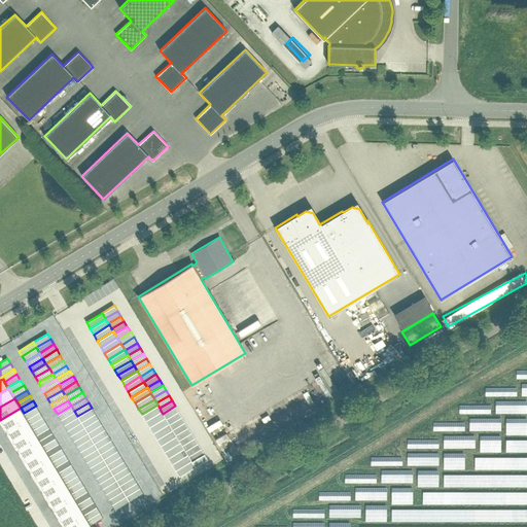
[(157,405),(142,414),(145,420),(161,411),(160,408),(157,405)]
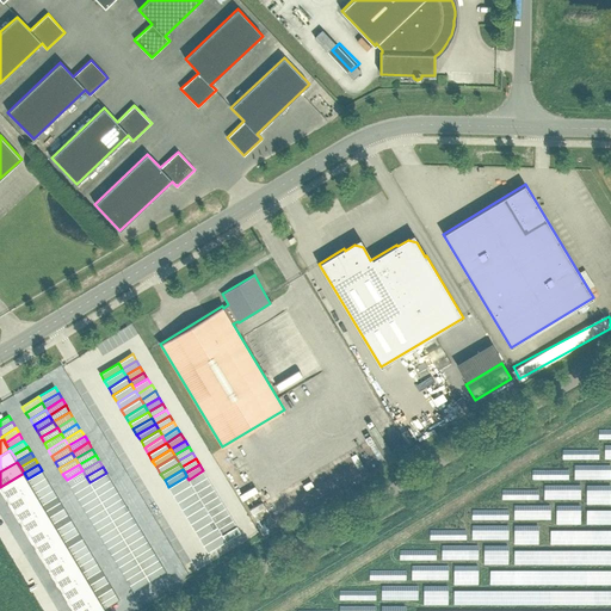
[(31,486),(45,476),(42,470),(28,479),(30,485),(31,486)]
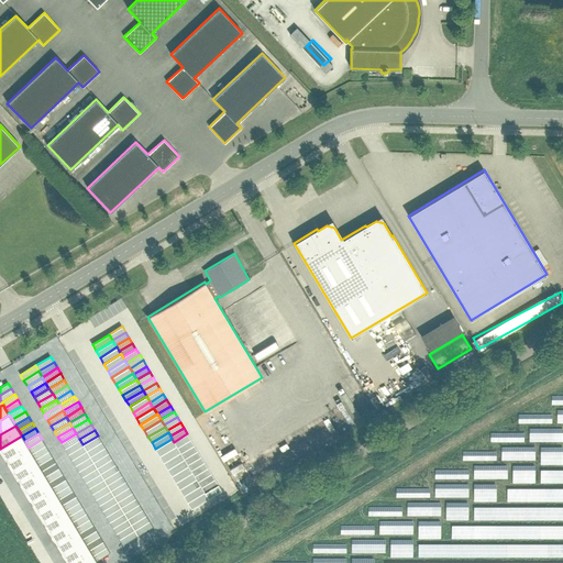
[(76,433),(62,442),(65,448),(79,439),(76,433)]
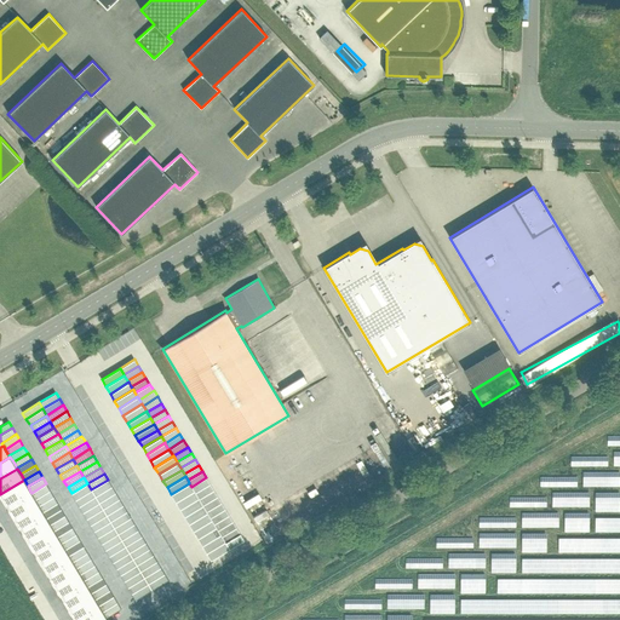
[(206,477),(191,487),(194,491),(195,493),(210,483),(206,477)]
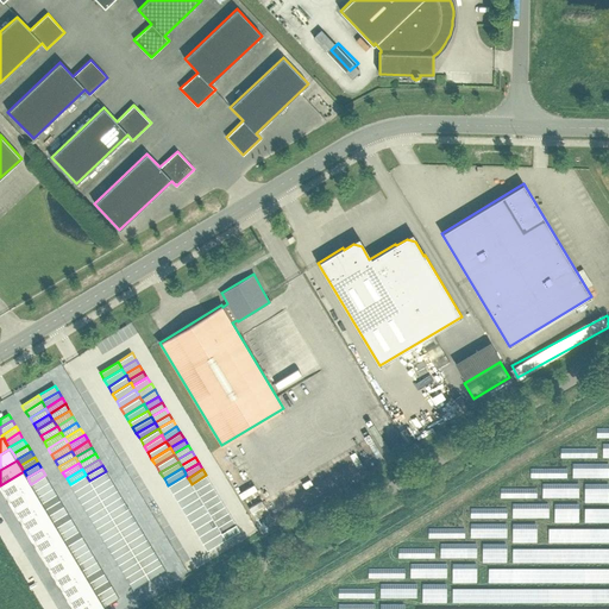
[(24,471),(0,485),(0,488),(6,497),(30,483),(27,477),(24,471)]
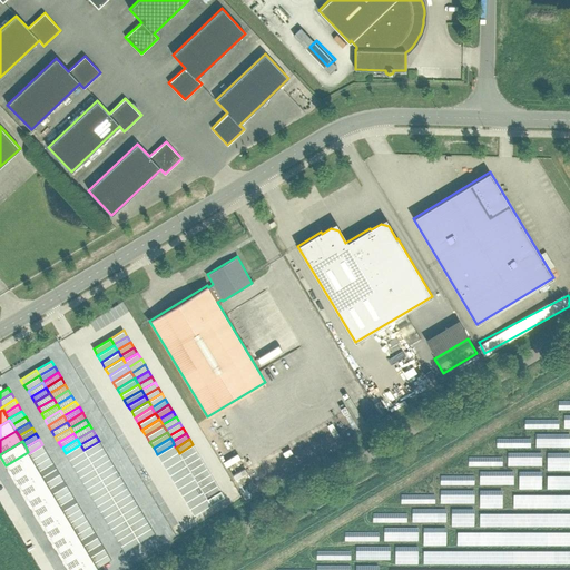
[(99,441),(84,450),(88,457),(102,446),(99,441)]
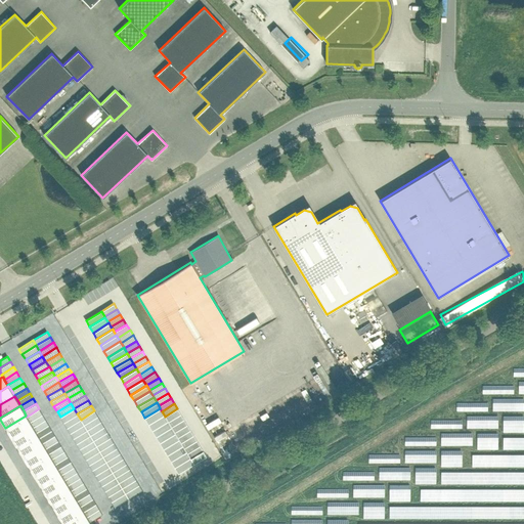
[(39,408),(27,417),(30,422),(42,415),(39,408)]
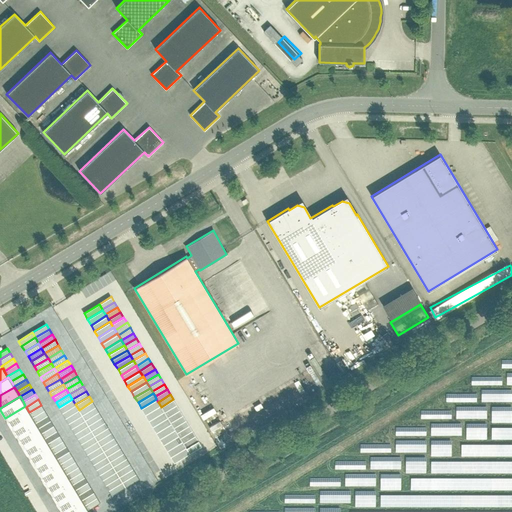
[(62,413),(75,404),(72,399),(59,407),(62,413)]
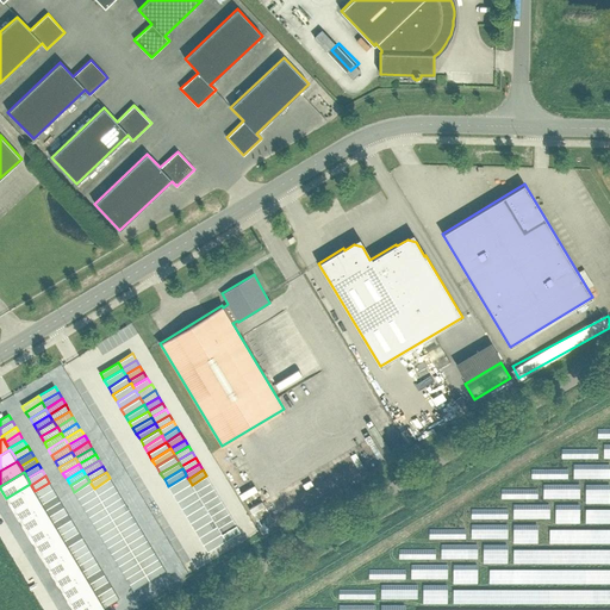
[(186,475),(168,486),(172,493),(191,483),(188,479),(186,475)]
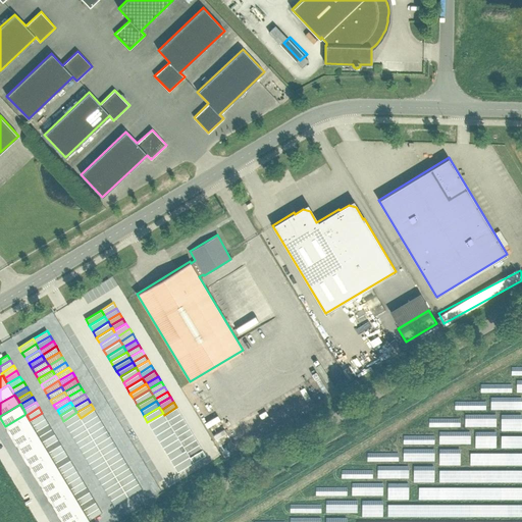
[(176,407),(164,415),(167,418),(167,420),(179,413),(176,407)]
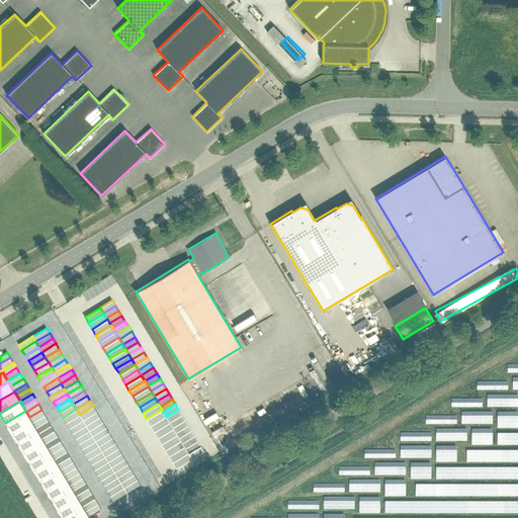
[(80,415),(83,420),(96,411),(93,406),(80,415)]
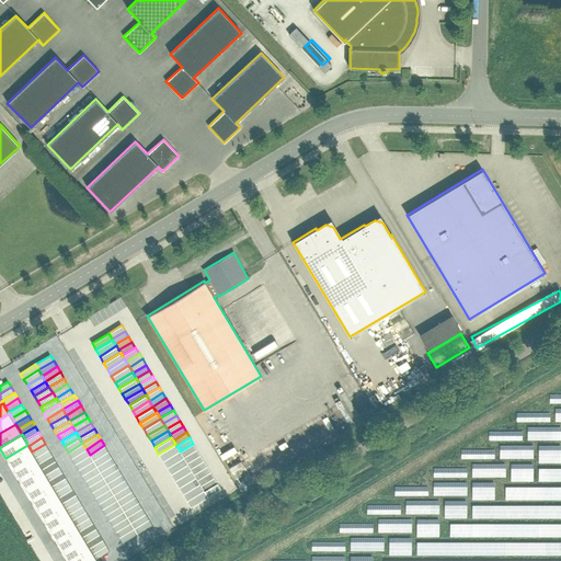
[(82,443),(68,453),(71,458),(87,449),(82,443)]
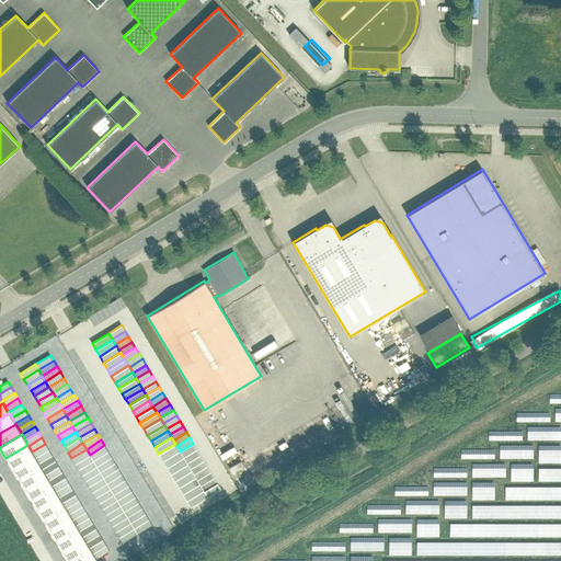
[(45,444),(32,451),(34,455),(35,457),(48,449),(45,444)]
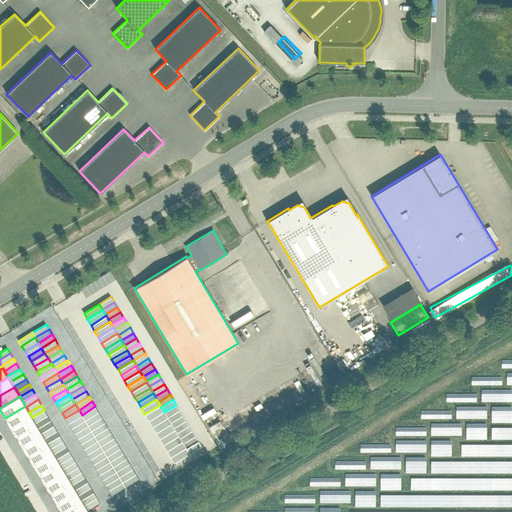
[(160,405),(144,414),(148,420),(164,410),(161,407),(160,405)]
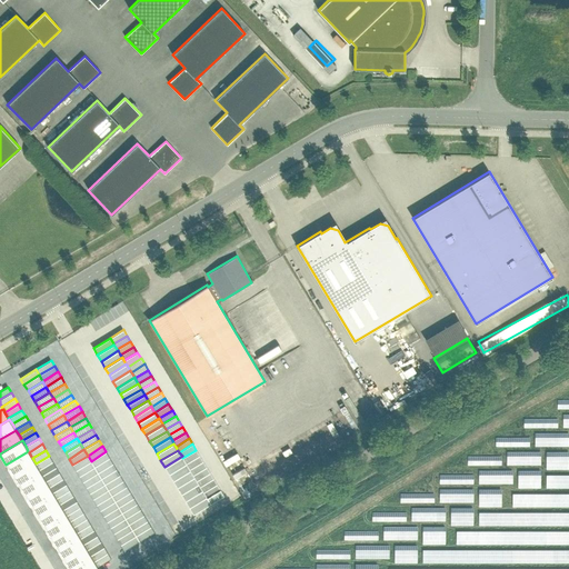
[(196,450),(182,458),(186,462),(187,463),(199,456),(196,450)]
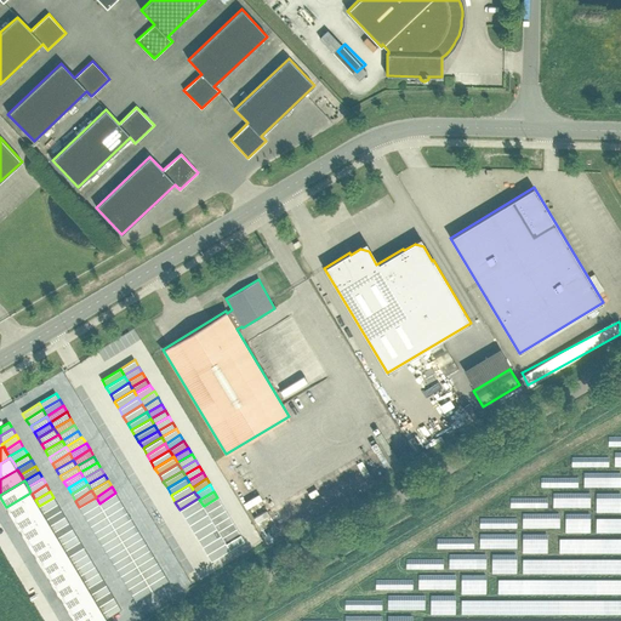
[(38,503),(35,500),(32,494),(30,493),(6,507),(12,519),(38,503)]
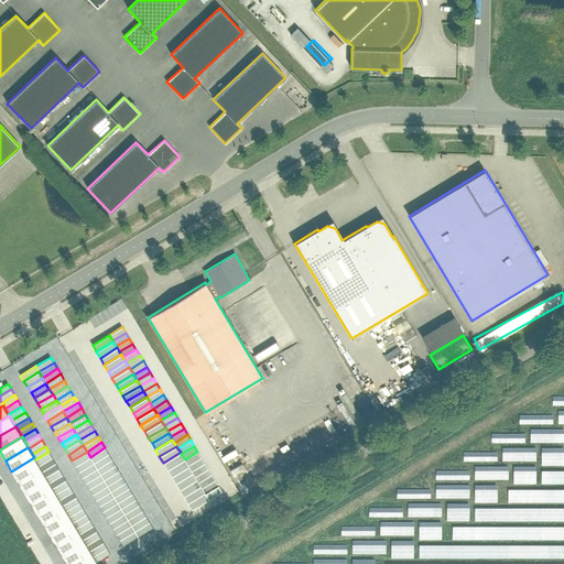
[(108,454),(105,447),(90,457),(94,463),(108,454)]
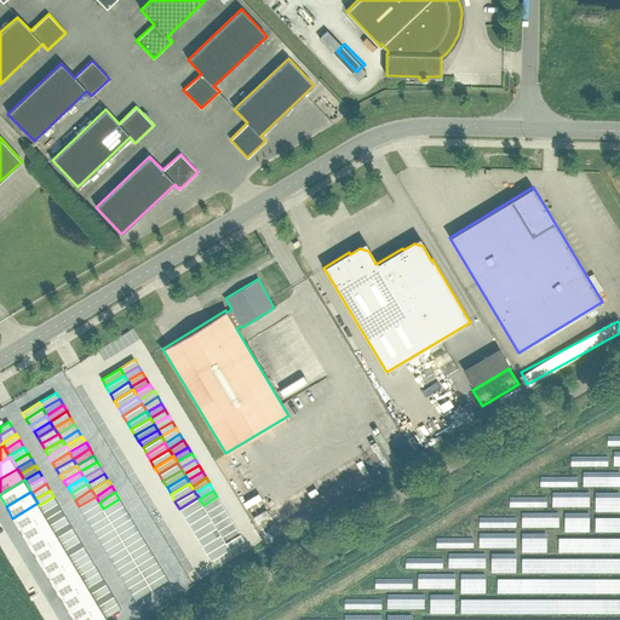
[(39,505),(42,511),(57,503),(53,497),(39,505)]
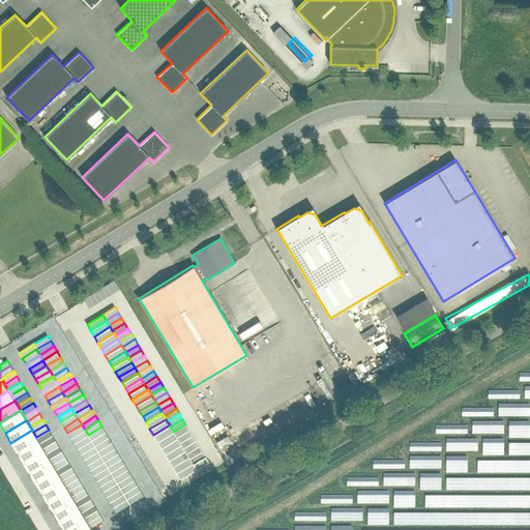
[(85,430),(82,424),(67,433),(70,438),(85,430)]
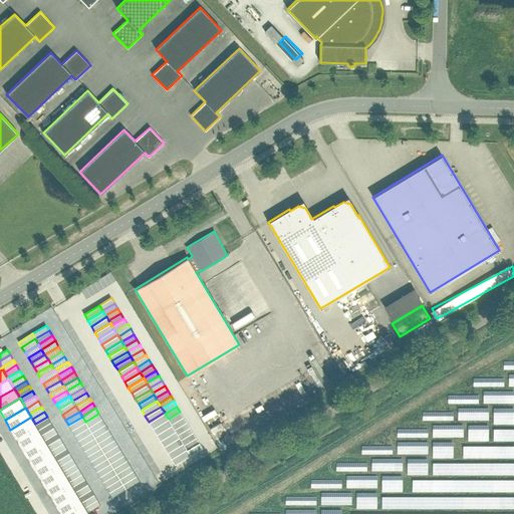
[(165,412),(149,422),(153,428),(168,418),(165,414),(165,412)]
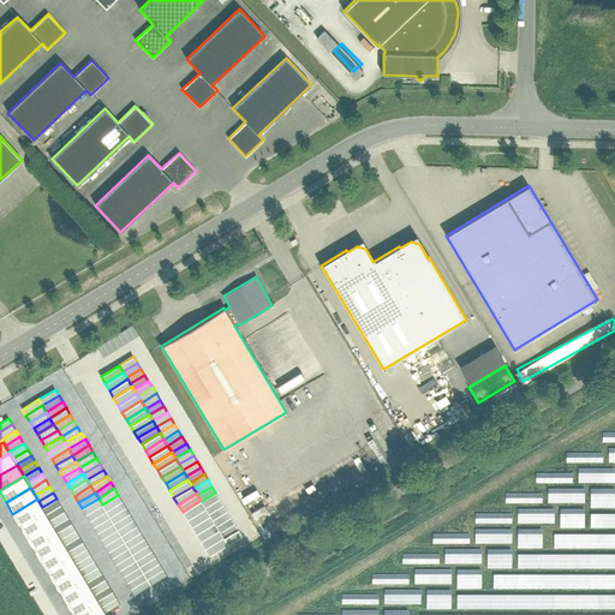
[(215,493),(202,501),(206,507),(220,499),(215,493)]
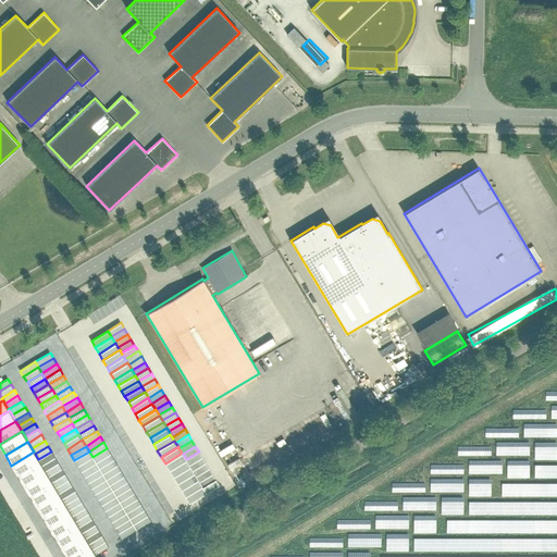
[(107,448),(93,457),(96,462),(111,454),(107,448)]
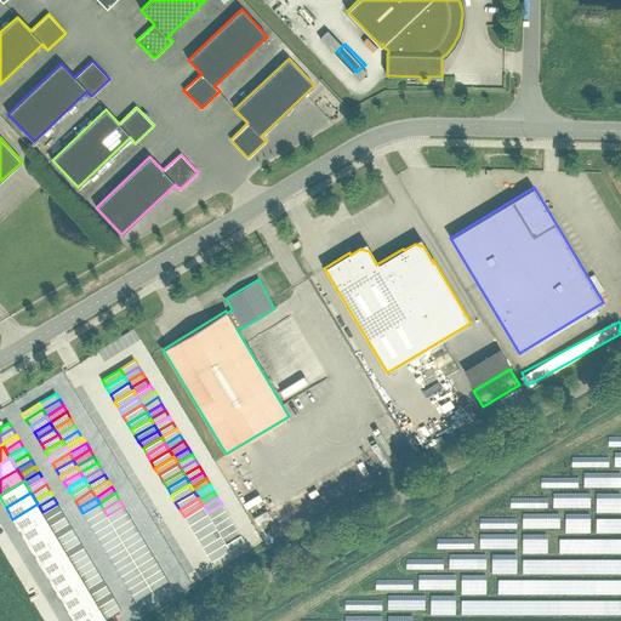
[(20,530),(45,516),(43,512),(39,506),(38,503),(12,519),(20,530)]
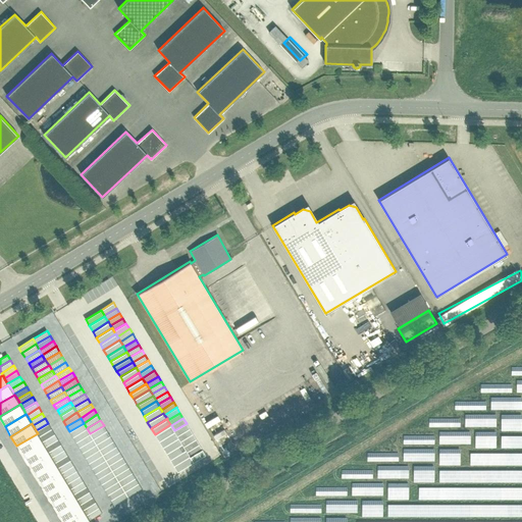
[(48,423),(36,430),(38,433),(39,435),(51,428),(48,423)]
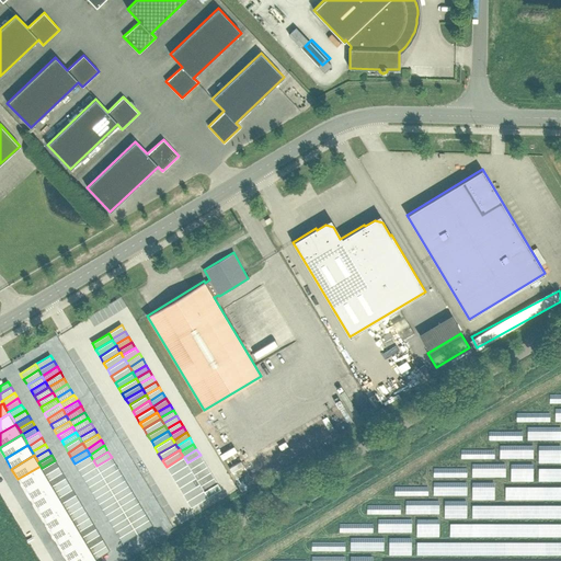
[(90,455),(75,464),(78,469),(93,460),(90,455)]
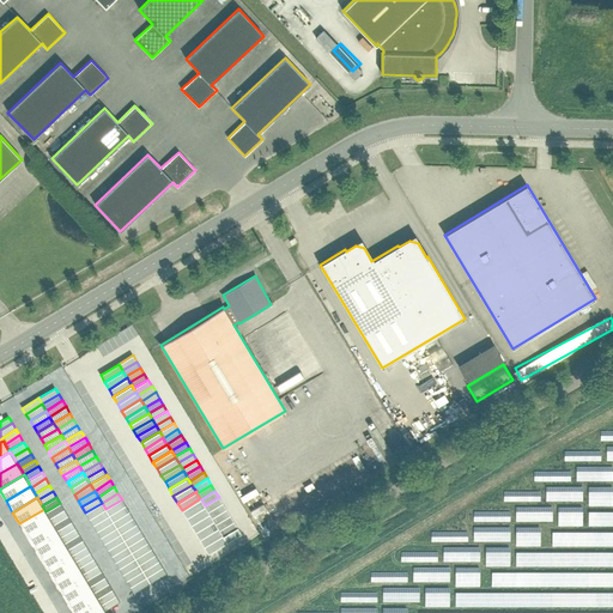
[(219,497),(205,505),(208,511),(223,503),(219,497)]
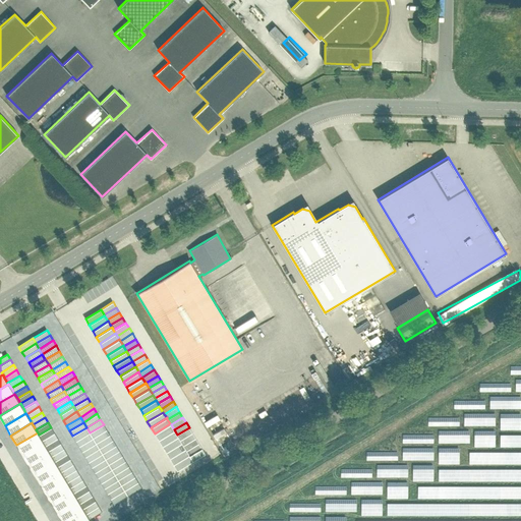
[(170,423),(155,433),(158,440),(174,429),(171,424),(170,423)]
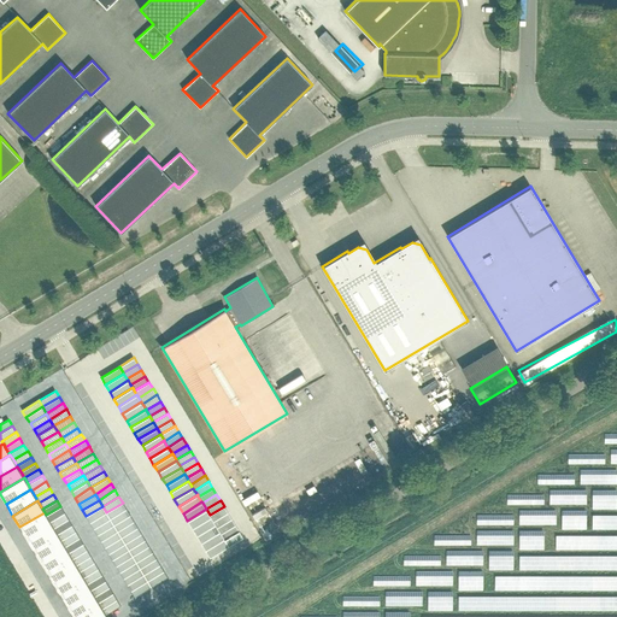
[(110,518),(127,509),(123,503),(106,512),(110,518)]
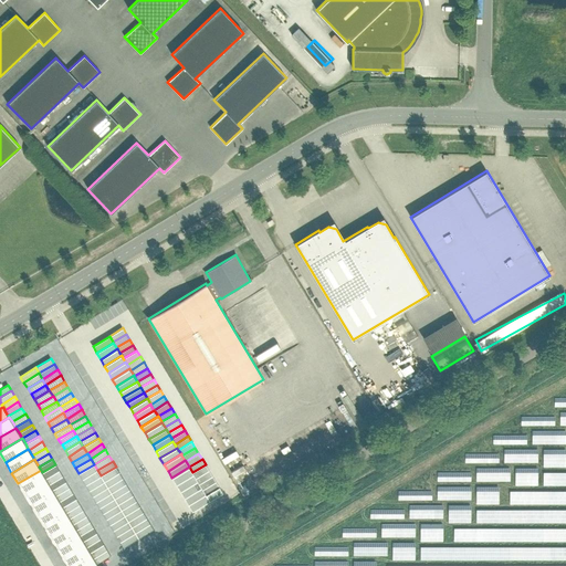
[(42,472),(45,478),(59,470),(55,464),(42,472)]
